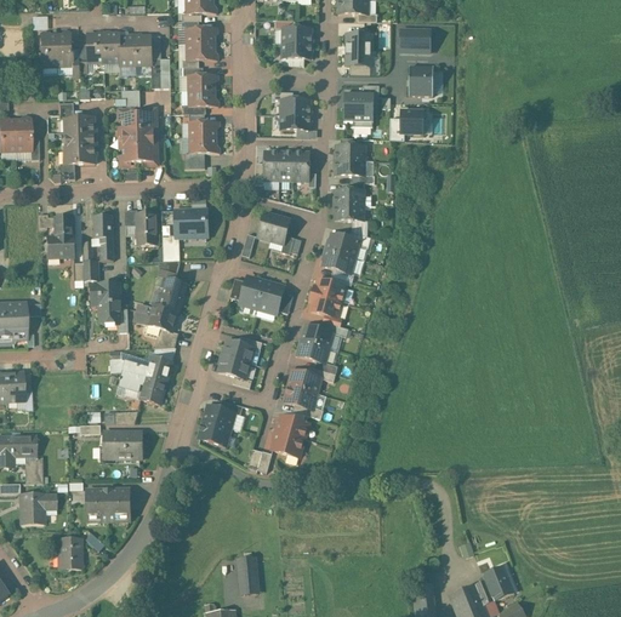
[(211,4),(211,0),(186,0),(186,12),(186,13),(200,13),(201,13),(216,13),(216,7),(211,4)]
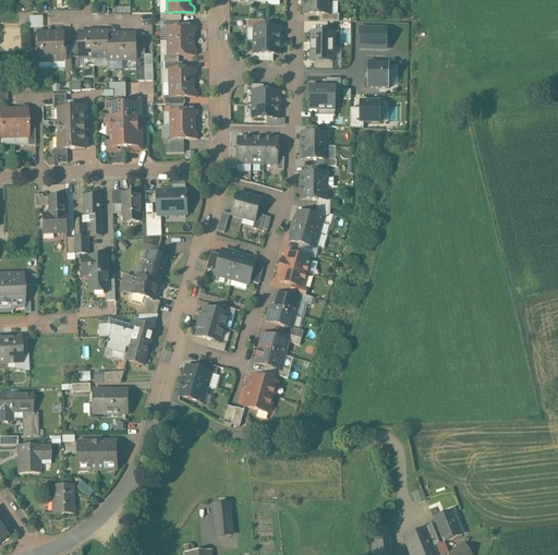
[(304,0),(304,12),(322,12),(330,13),(330,12),(330,0),(304,0)]
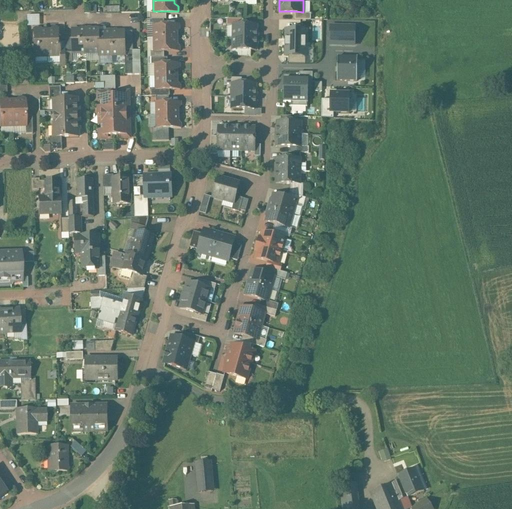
[(163,23),(153,23),(153,36),(175,36),(175,30),(178,27),(178,23),(163,23)]
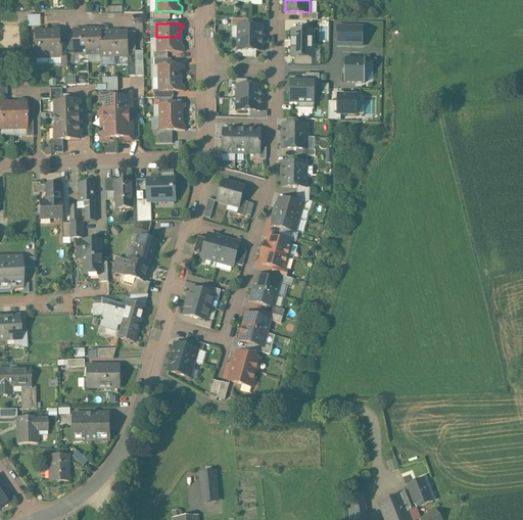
[(248,24),(238,24),(238,25),(238,36),(262,37),(263,24),(248,24)]
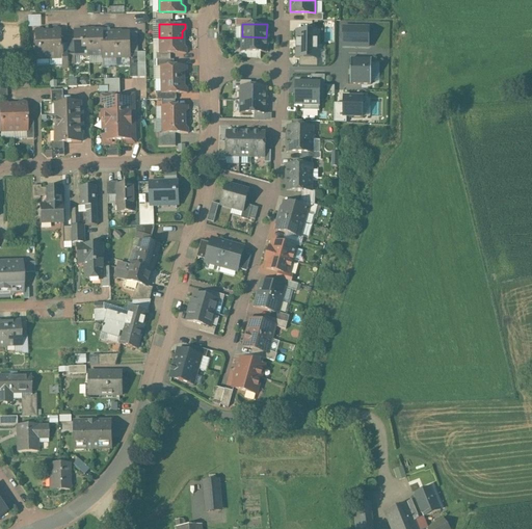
[(14,25),(6,26),(7,42),(16,42),(16,27),(15,27),(14,25)]
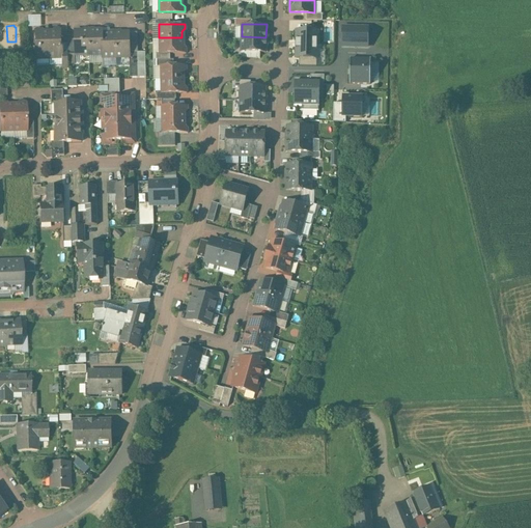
[(368,26),(342,25),(342,44),(367,45),(368,26)]
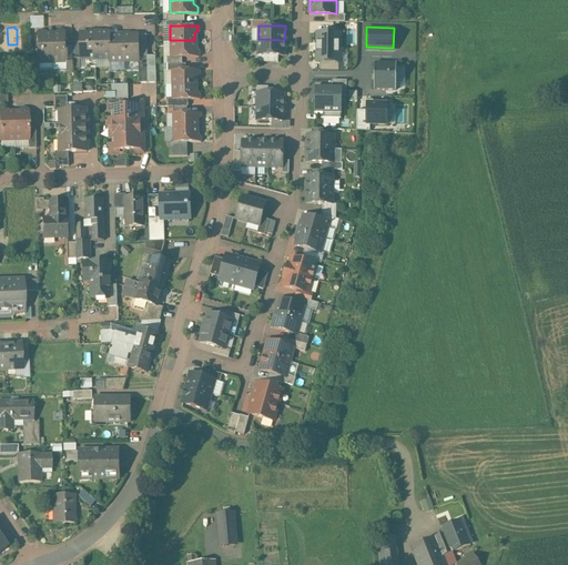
[(43,29),(38,30),(36,32),(37,39),(38,41),(38,43),(37,44),(37,53),(37,60),(38,60),(51,60),(50,31),(46,31),(43,29)]
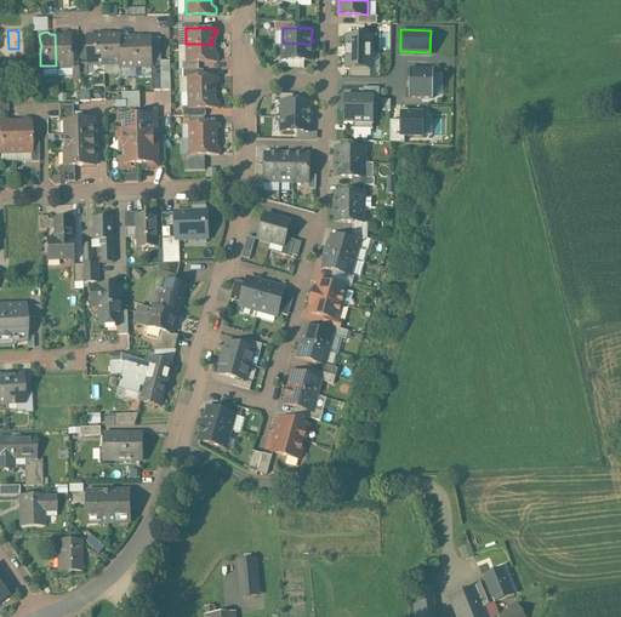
[(68,32),(62,32),(61,34),(55,34),(56,66),(70,64),(72,64),(72,57),(72,49),(69,46),(69,44),(70,43),(70,34),(68,32)]
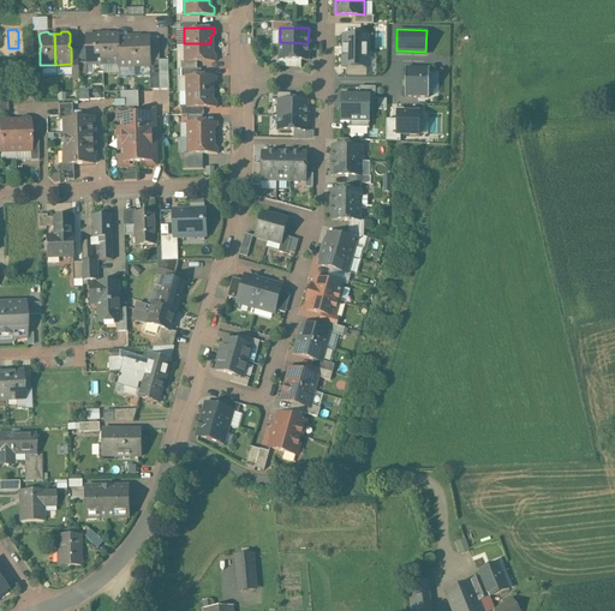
[(96,33),(85,33),(85,43),(87,61),(103,61),(102,34),(96,34),(96,33)]
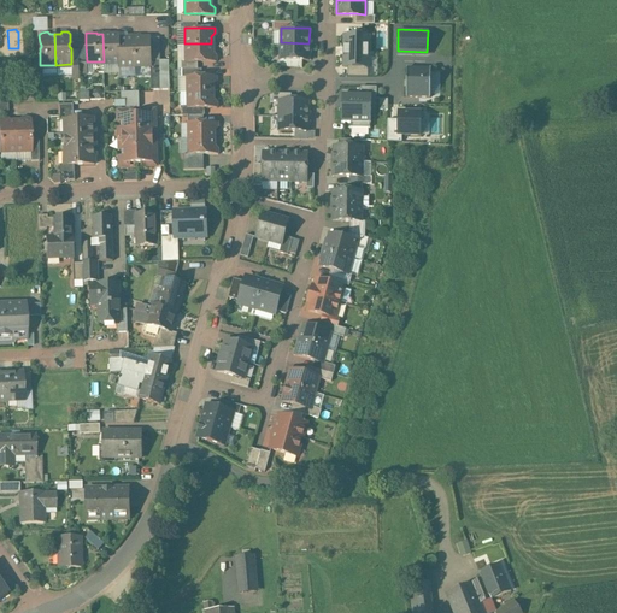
[(109,33),(109,34),(103,34),(104,62),(118,60),(119,60),(118,36),(118,33),(109,33)]
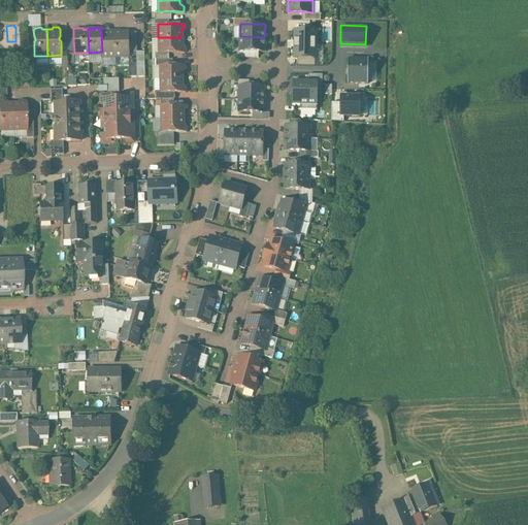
[(315,56),(316,29),(295,29),(295,37),(294,37),(294,46),(295,56),(297,56),(315,56)]
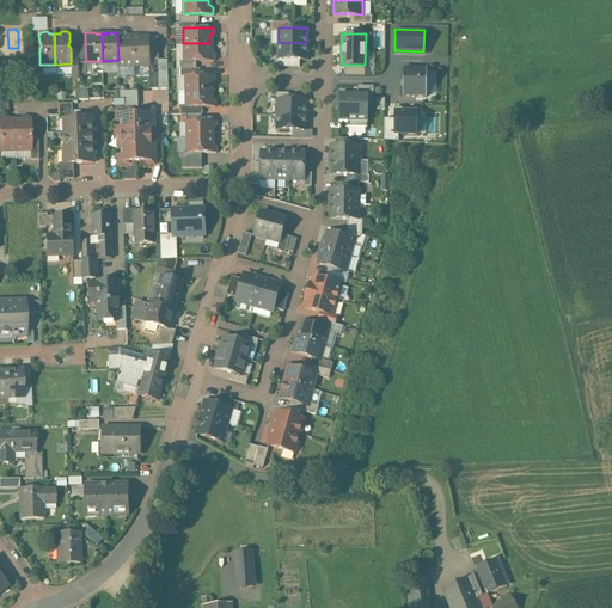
[(127,36),(127,35),(117,36),(118,60),(117,60),(118,63),(134,63),(133,36),(127,36)]
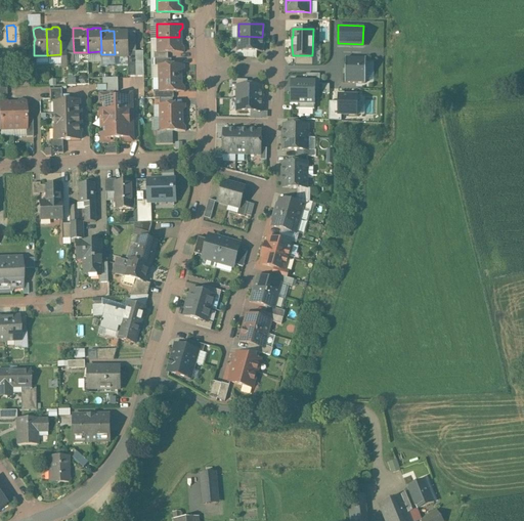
[(127,30),(119,30),(119,31),(114,31),(115,54),(127,54),(128,54),(128,49),(127,30)]
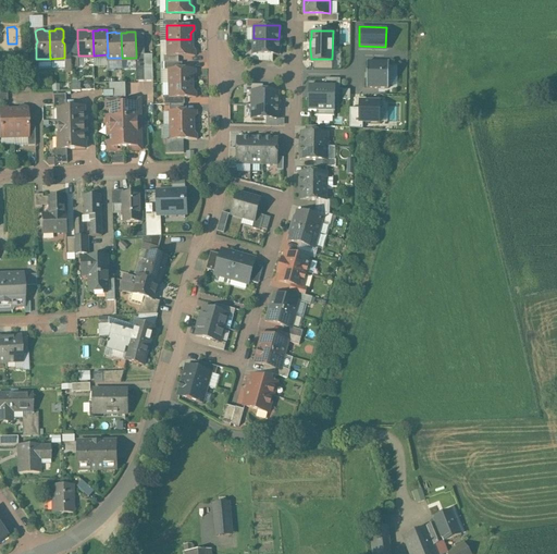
[(279,39),(254,38),(252,52),(279,52),(279,39)]
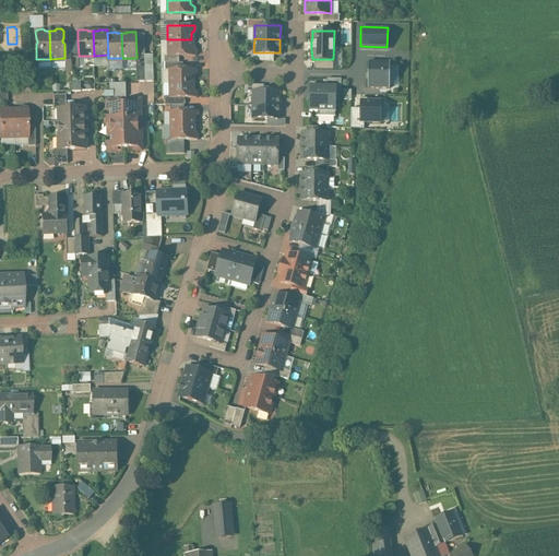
[(191,46),(191,39),(167,39),(168,54),(178,54),(195,54),(195,49),(191,46)]
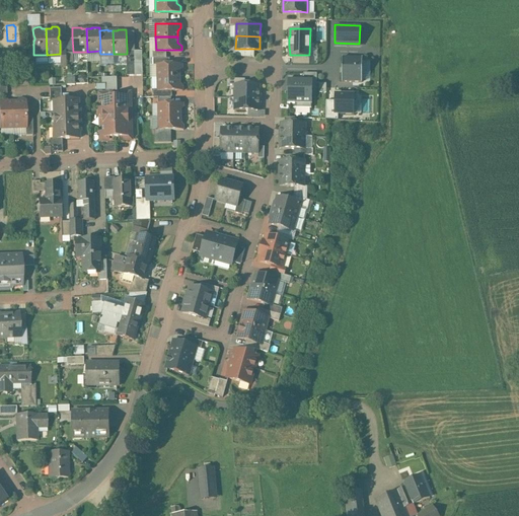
[(142,61),(142,49),(134,49),(134,61),(142,61)]
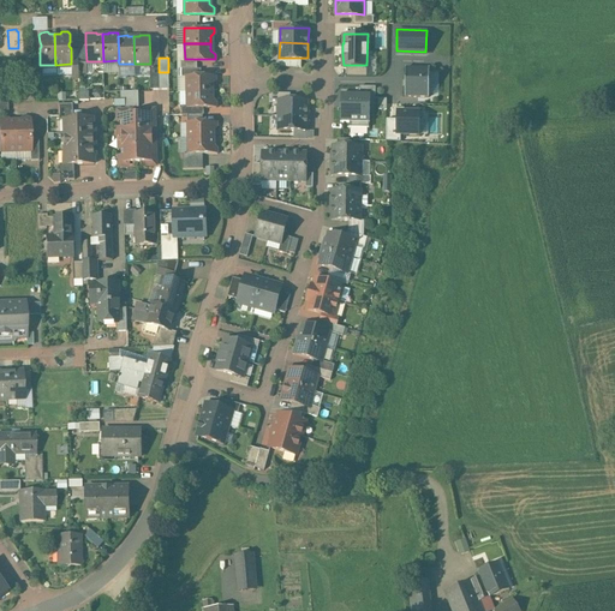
[(366,65),(346,65),(346,73),(366,75),(366,65)]
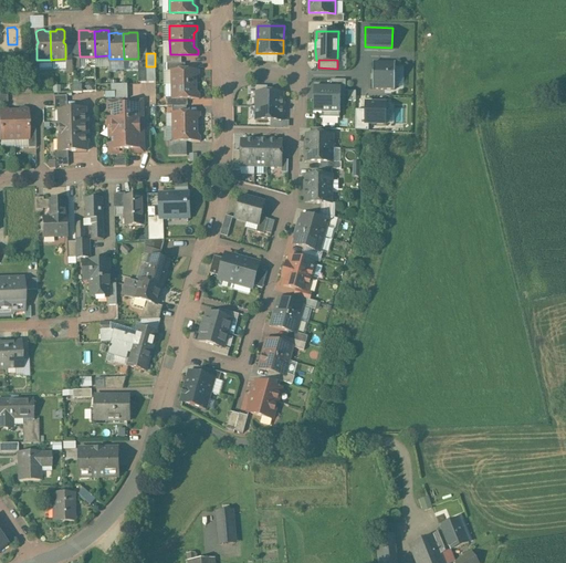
[(395,61),(373,61),(373,87),(395,87),(395,61)]
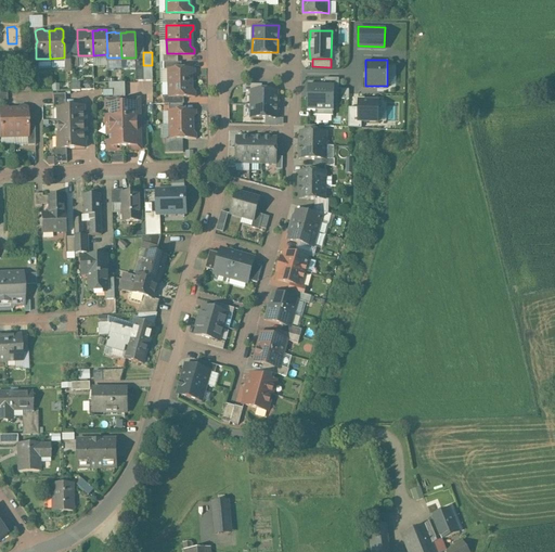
[(152,78),(152,65),(143,65),(143,78),(152,78)]
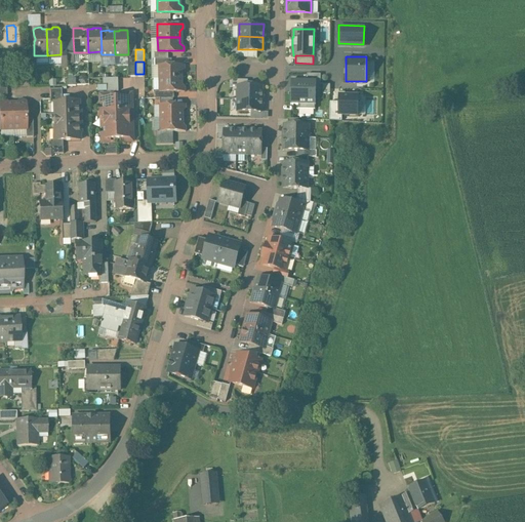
[(184,67),(184,63),(171,63),(159,64),(159,77),(180,76),(180,71),(184,67)]
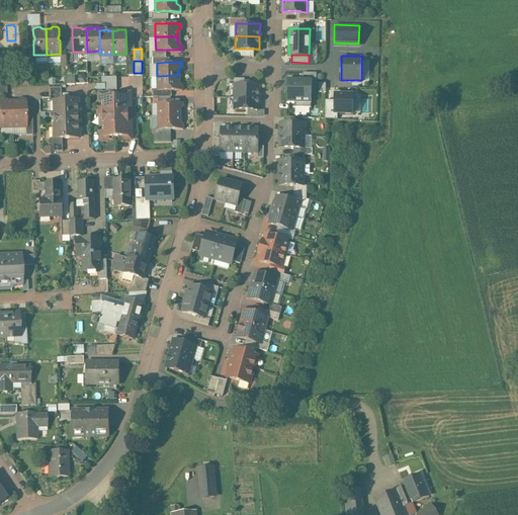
[(178,75),(157,76),(157,88),(157,89),(171,89),(182,88),(181,84),(178,81),(178,75)]
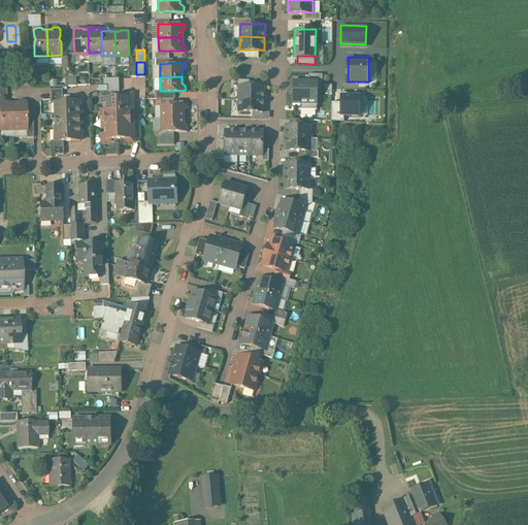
[(318,78),(293,78),(292,103),(300,103),(300,107),(317,107),(318,78)]
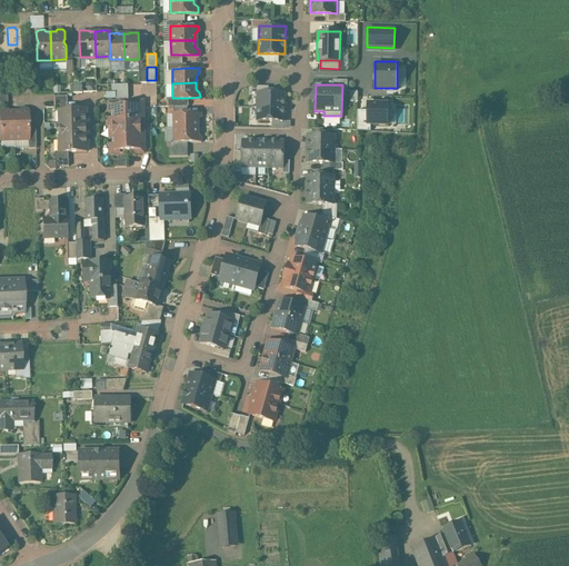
[(268,91),(258,91),(257,105),(283,106),(285,91),(268,91)]
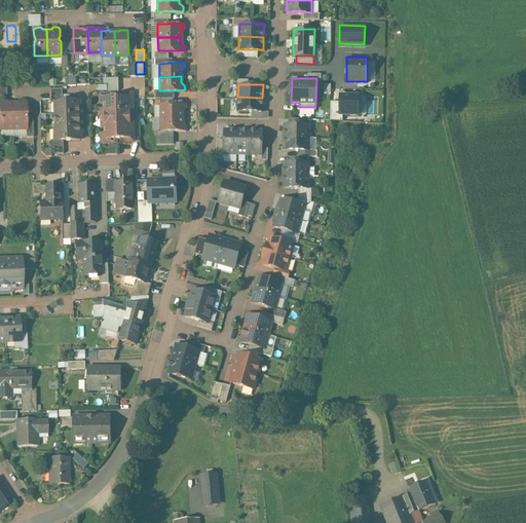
[(358,94),(339,92),(339,113),(358,113),(358,94)]
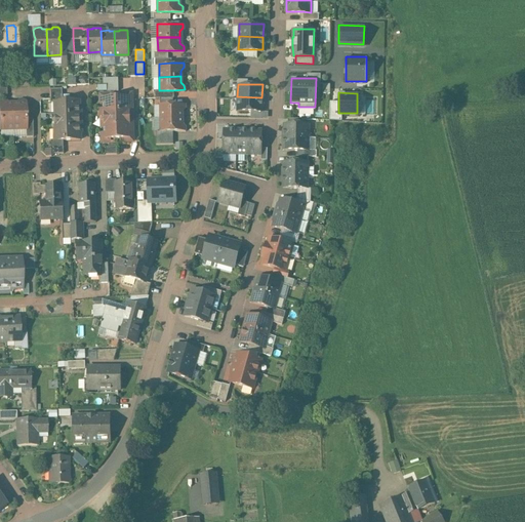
[(128,94),(103,95),(104,110),(129,109),(128,94)]
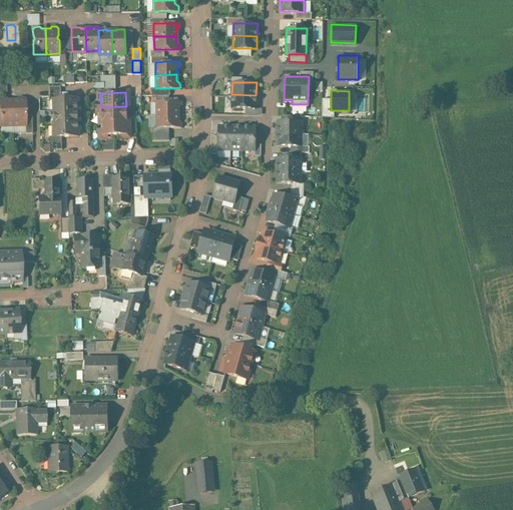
[(255,95),(231,94),(231,106),(255,107),(255,95)]
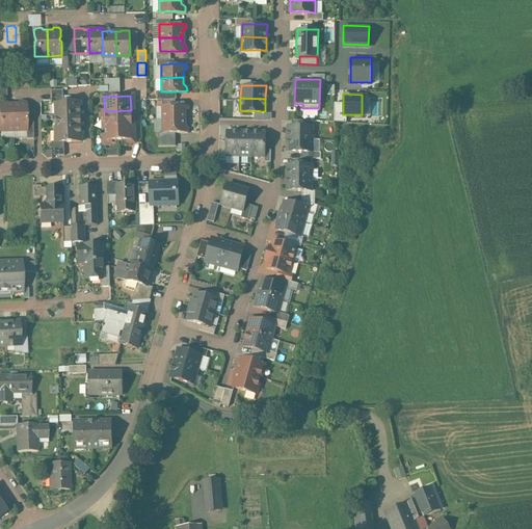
[(5,100),(1,100),(0,101),(0,129),(12,129),(12,102),(7,102),(5,100)]
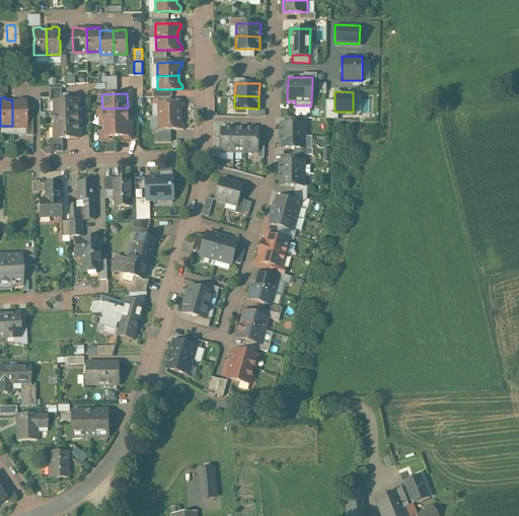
[(23,97),(18,97),(16,99),(12,99),(12,126),(25,125),(25,115),(25,99),(23,97)]
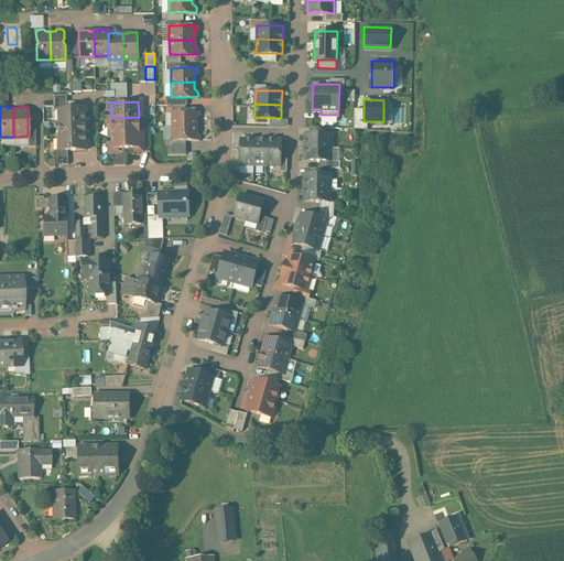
[(67,107),(57,107),(57,108),(57,121),(85,120),(85,107),(67,107)]
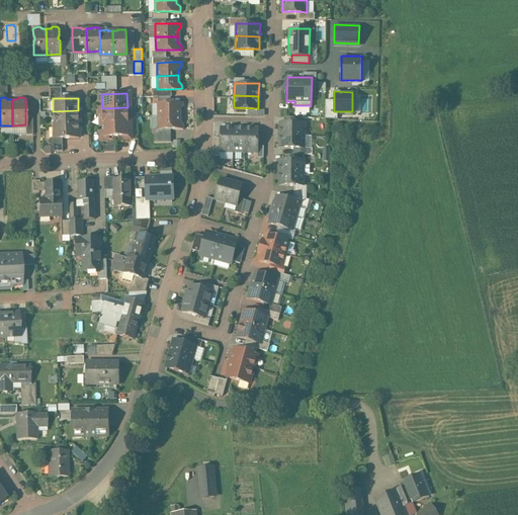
[(158,101),(158,114),(179,114),(179,108),(182,105),(182,101),(170,101),(158,101)]
